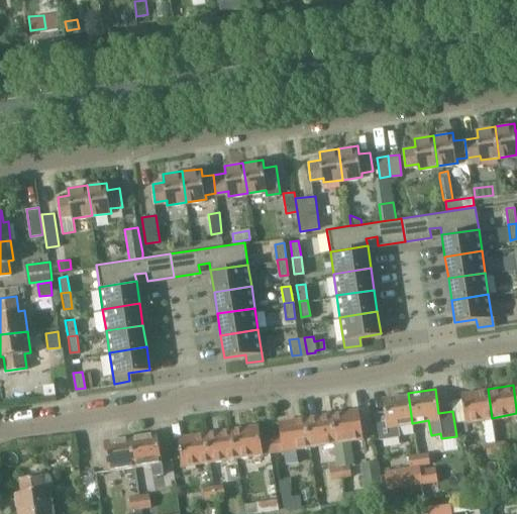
[(492,418),(488,389),(460,393),(466,422),(482,419),(487,454),(497,452),(496,441),(492,418)]
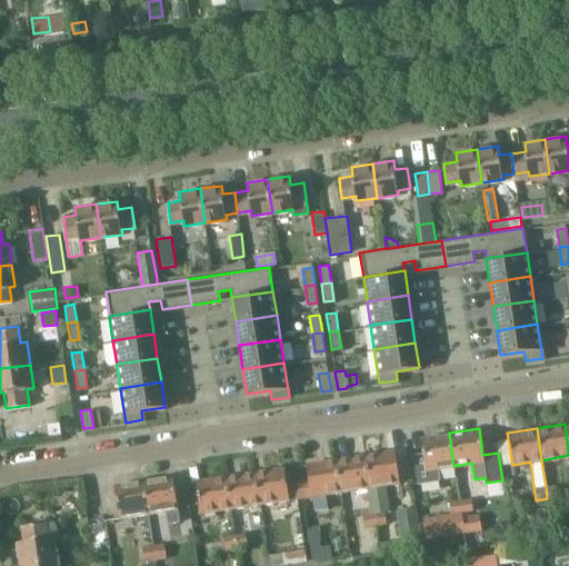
[(422,453),(412,454),(417,483),(439,478),(438,468),(453,466),(449,433),(420,437),(422,453)]
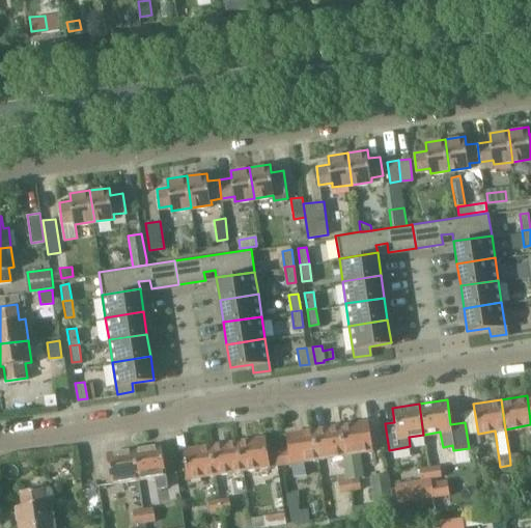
[(342,453),(345,473),(347,472),(351,490),(361,489),(359,477),(364,476),(360,451),(372,449),(368,420),(339,424),(344,453),(342,453)]
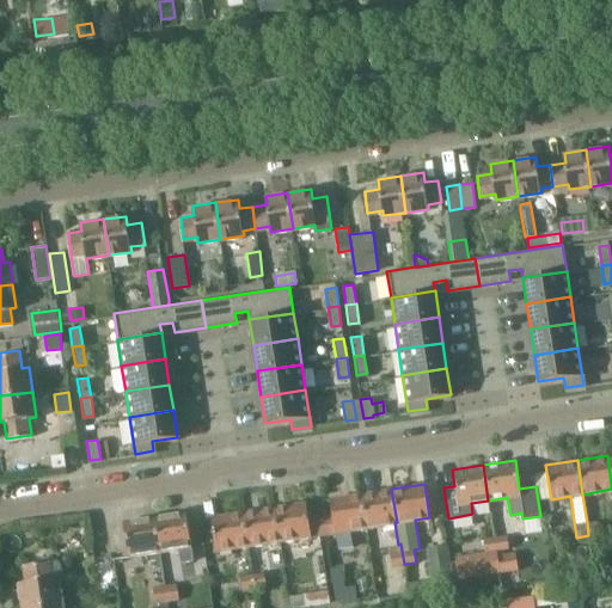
[(391,489),(360,493),(366,527),(395,522),(397,522),(391,489)]
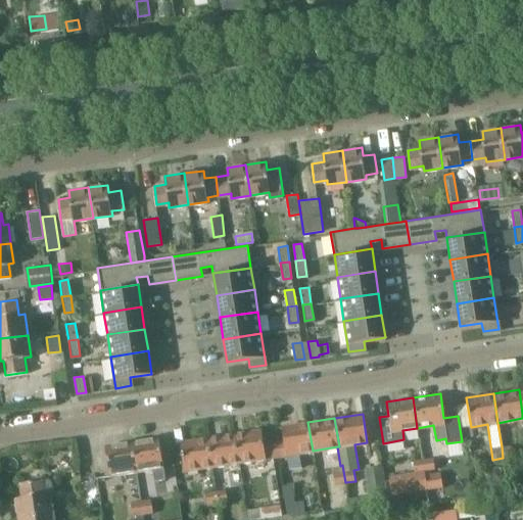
[(301,467),(299,453),(313,451),(307,422),(281,426),(283,439),(271,441),(274,457),(286,455),(289,468),(301,467)]
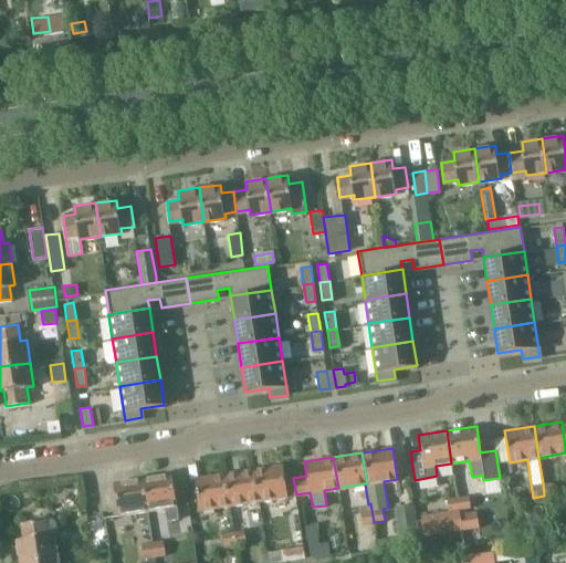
[(257,500),(296,494),(293,478),(284,479),(282,465),(252,469),(257,500)]
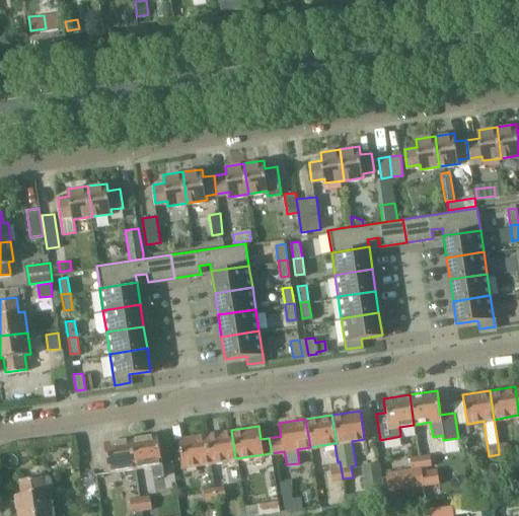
[(231,430),(205,434),(209,462),(235,458),(231,430)]
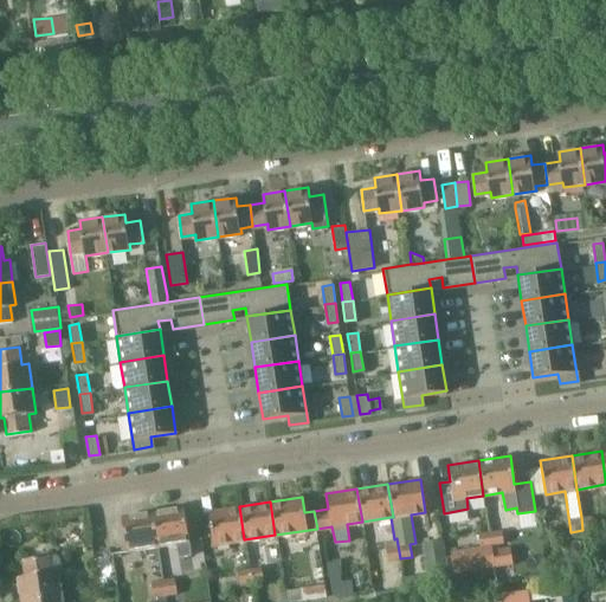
[(184,505),(153,510),(159,545),(176,542),(178,556),(191,554),(184,505)]
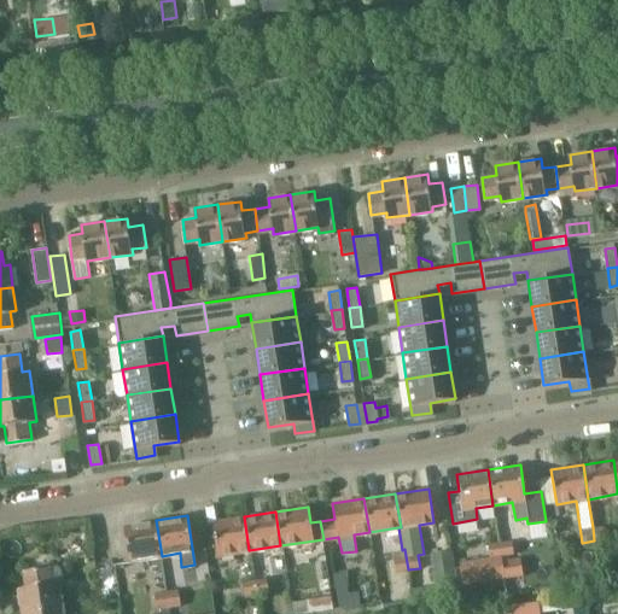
[(217,555),(249,550),(244,516),(213,521),(217,555)]
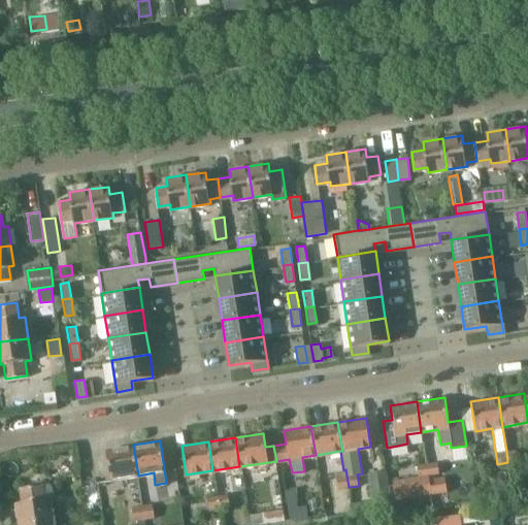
[(106,449),(110,480),(138,476),(133,445),(106,449)]
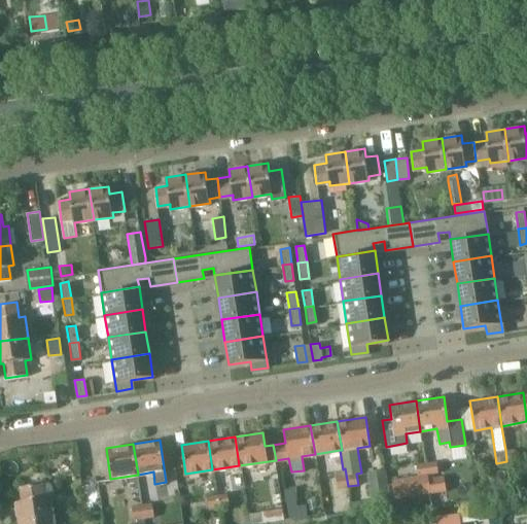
[(516,449),(505,450),(506,461),(517,460),(516,449)]
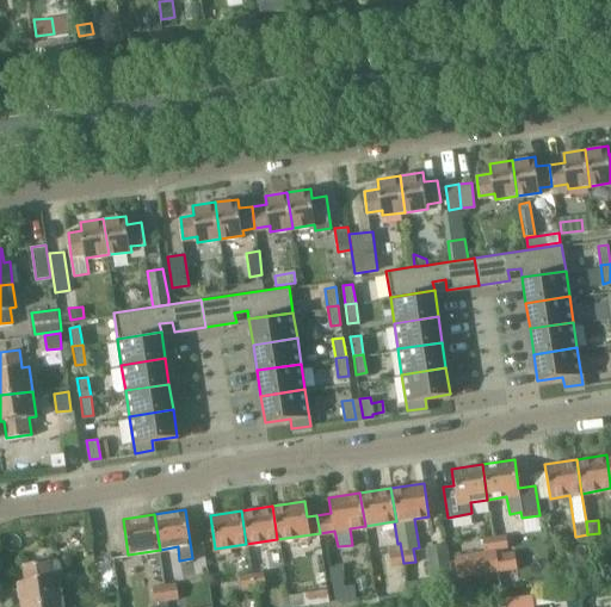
[(505,533),(493,536),(499,571),(517,569),(514,551),(497,553),(495,547),(506,545),(505,533)]
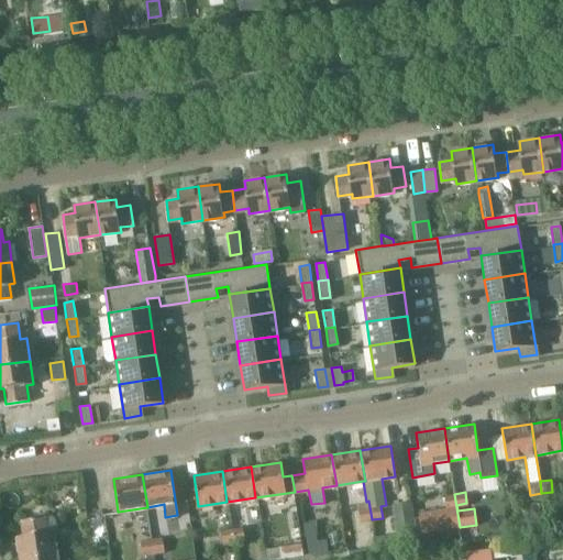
[(435,509),(419,512),(423,533),(439,530),(460,527),(454,494),(443,496),(445,507),(435,509)]
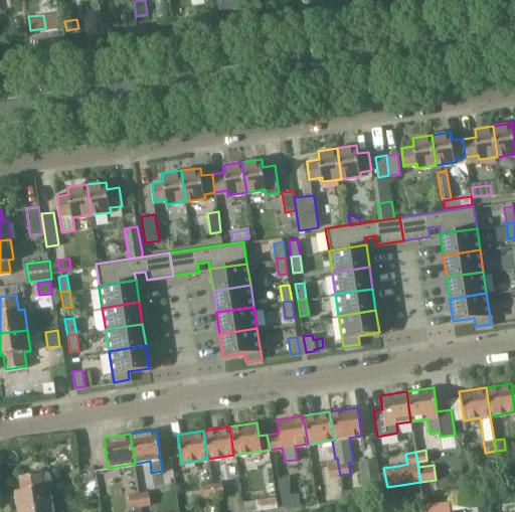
[(327,460),(330,477),(340,475),(337,458),(335,459),(327,460)]
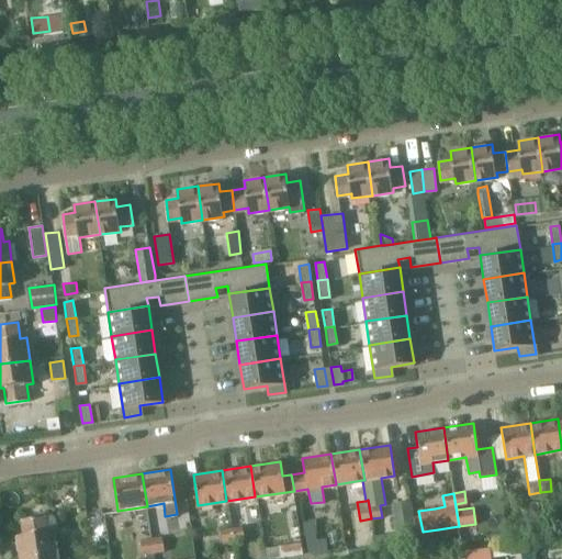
[(417,543),(411,501),(400,502),(392,503),(398,546),(417,543)]
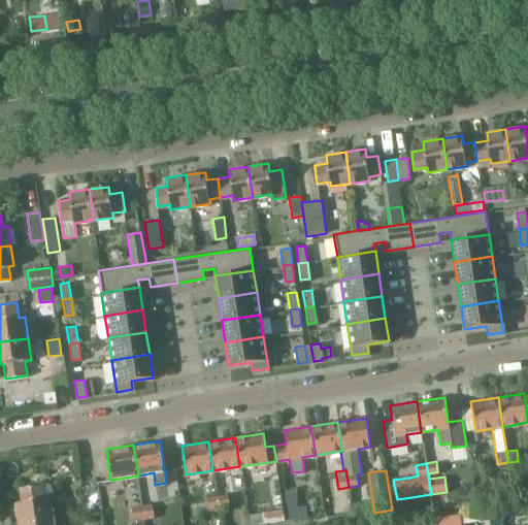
[(15,502),(19,524),(54,519),(51,497),(44,498),(42,484),(20,487),(22,501),(15,502)]
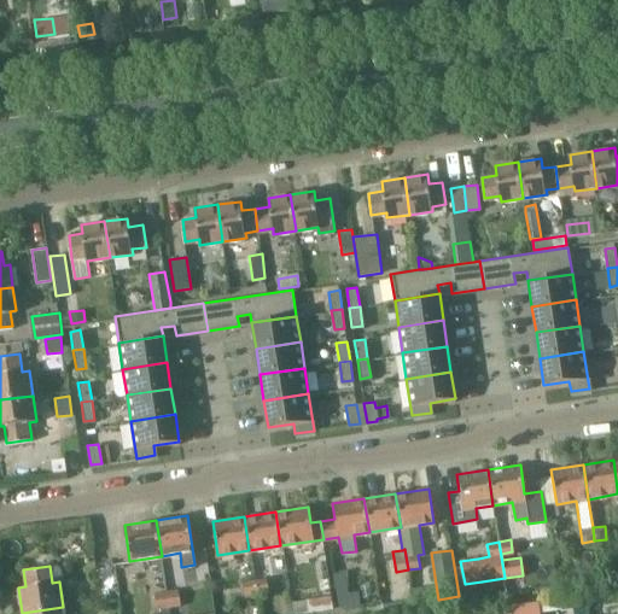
[(337,595),(339,608),(349,606),(360,604),(357,591),(349,592),(348,588),(343,589),(340,573),(333,574),(337,595)]
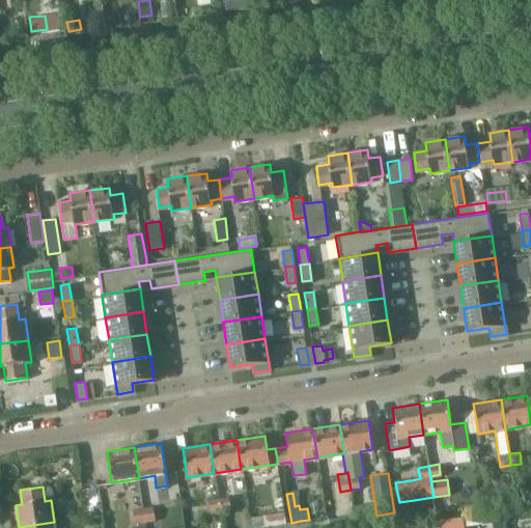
[(221,510),(230,508),(229,497),(219,498),(221,510)]
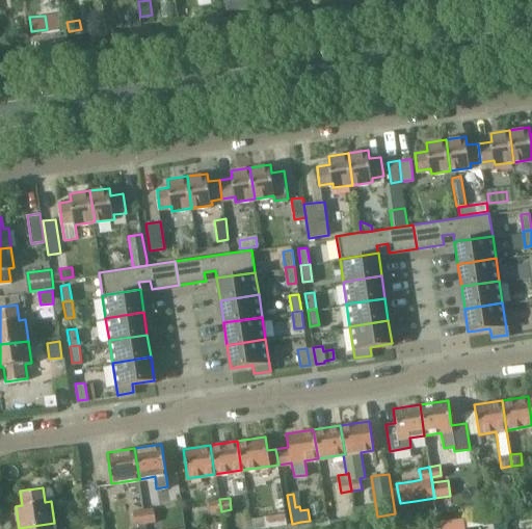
[(219,499),(209,501),(211,512),(221,511),(219,499)]
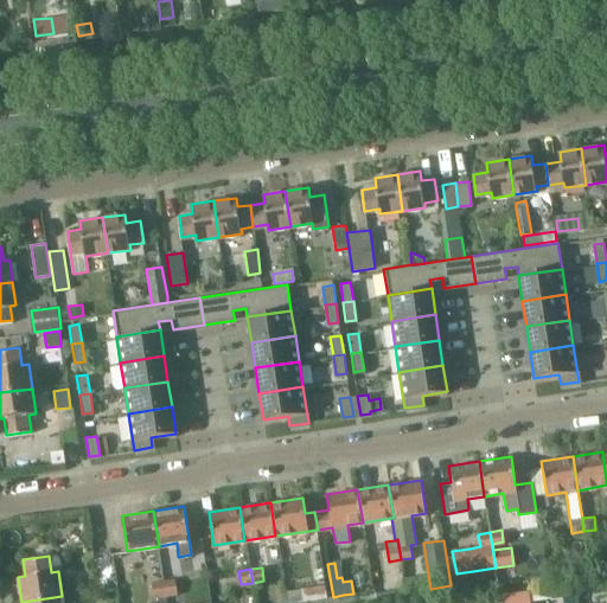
[(174,575),(163,576),(165,592),(177,590),(174,575)]
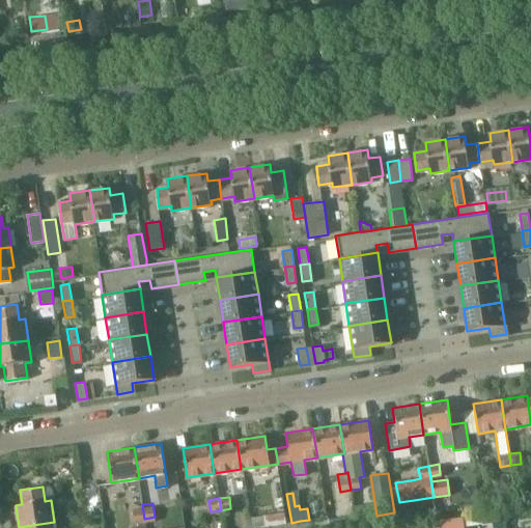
[(142,504),(132,506),(134,520),(144,519),(142,504)]
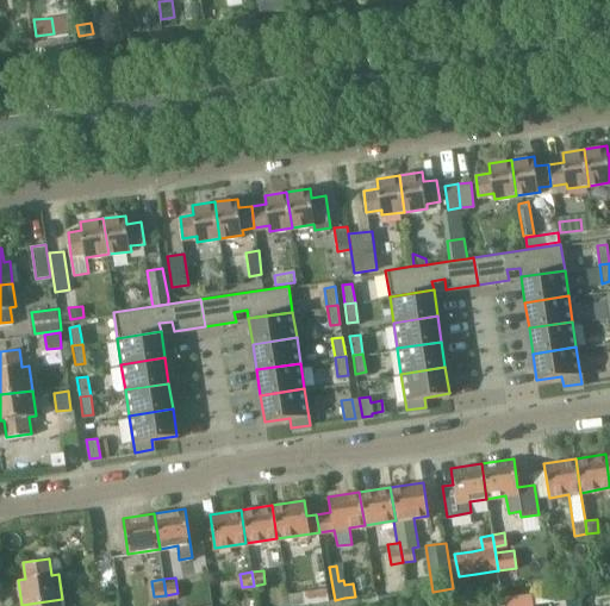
[(554,604),(564,603),(564,605),(578,605),(576,585),(552,588),(554,604)]
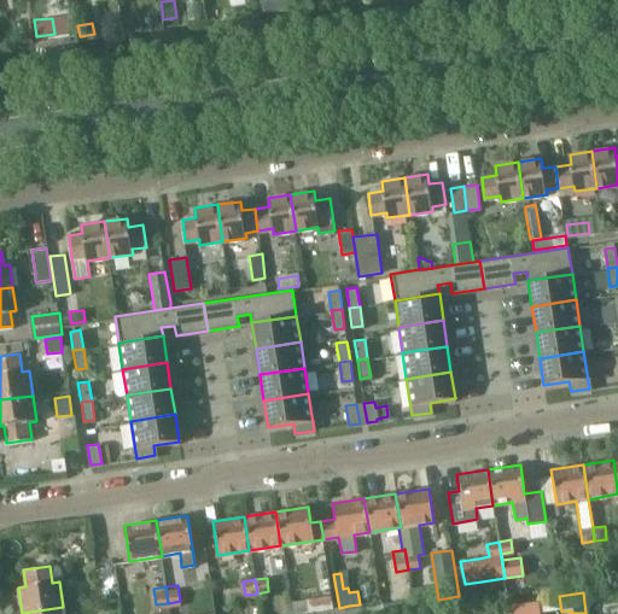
[(331,595),(322,596),(292,601),(293,613),(324,608),(333,607),(331,595)]
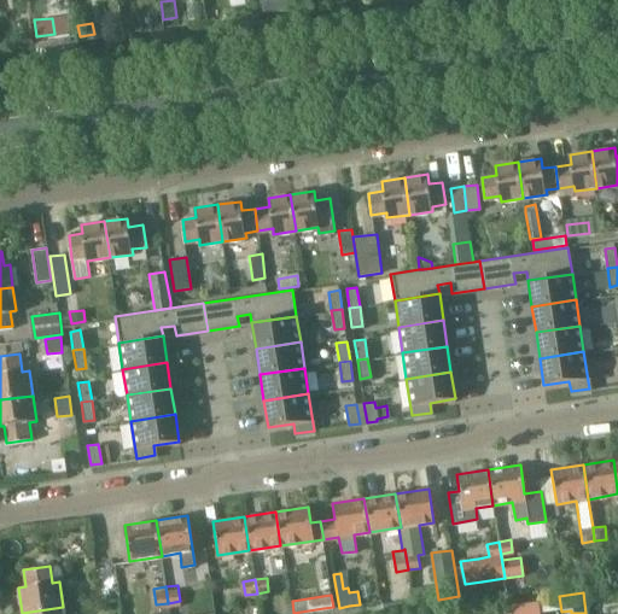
[(385,613),(414,608),(412,598),(383,603),(385,613)]
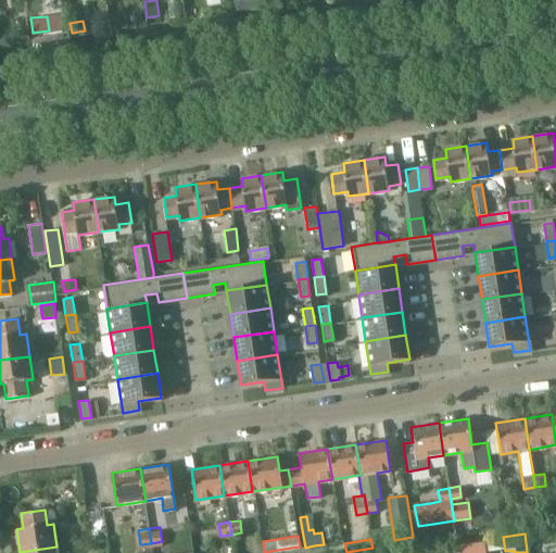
[(459,552),(485,552),(484,540),(458,543),(459,552)]
